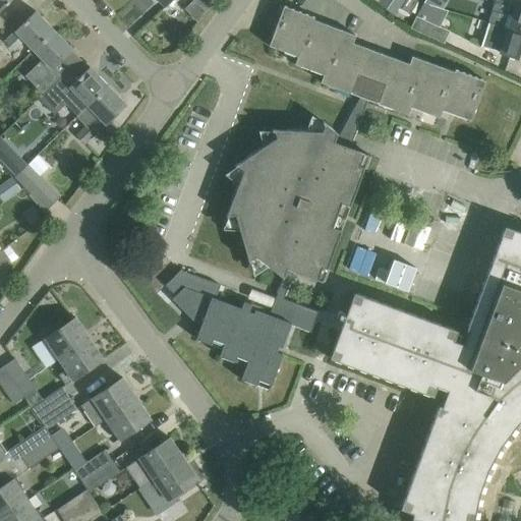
[(0,0),(0,10),(10,0),(0,0)]
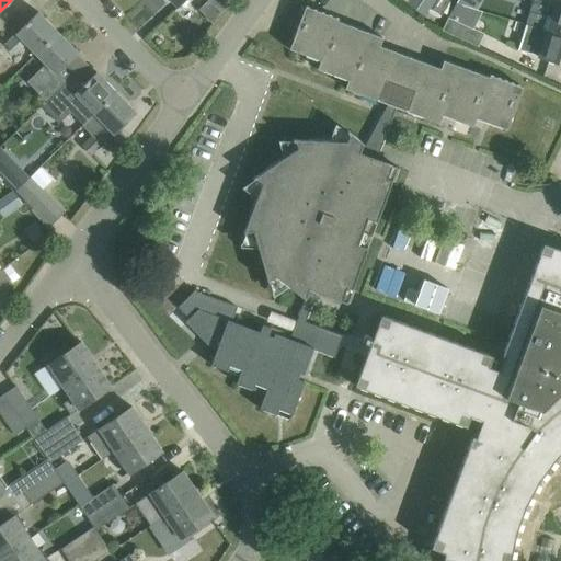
[(209,22),(229,0),(206,0),(197,11),(209,22)]
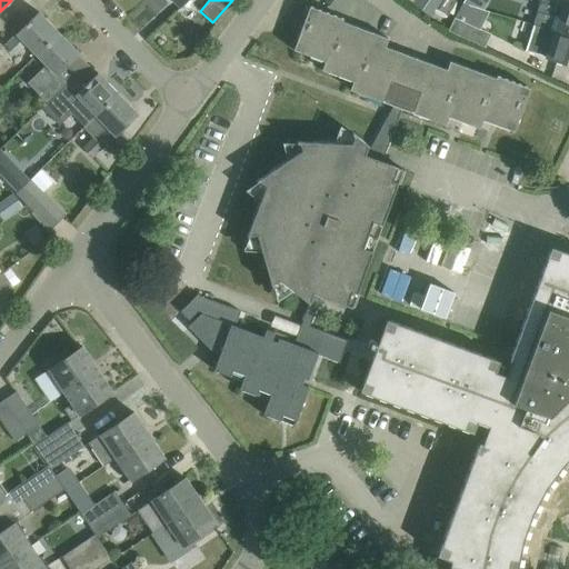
[(453,0),(443,0),(438,10),(447,16),(456,1),(453,0)]
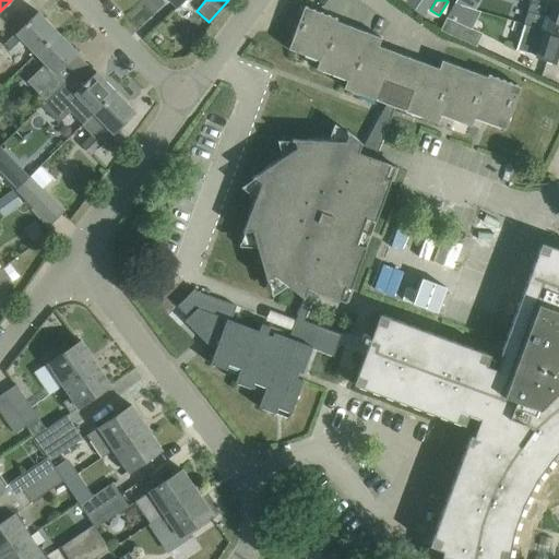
[(558,7),(536,0),(532,0),(524,24),(545,31),(558,35),(558,7)]
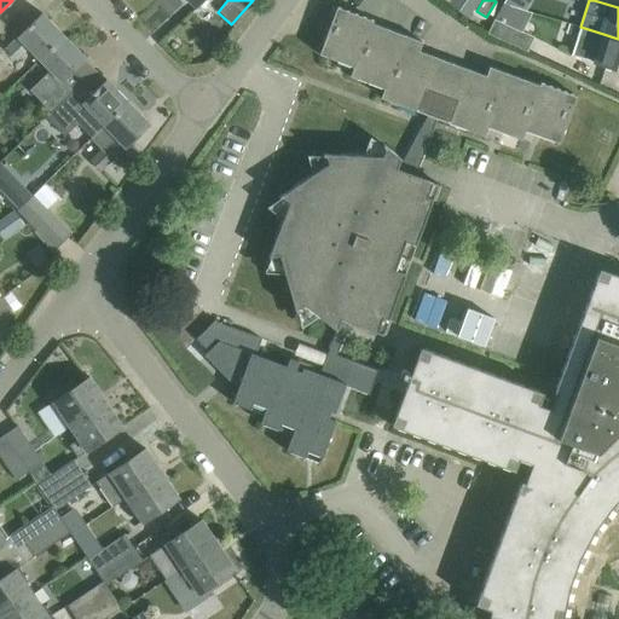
[(336,7),(319,55),(337,61),(340,55),(356,61),(350,76),(369,82),(371,76),(387,82),(381,98),(399,104),(401,98),(417,104),(415,110),(428,115),(437,119),(450,123),(452,117),(468,122),(466,129),(484,136),(490,121),(505,126),(503,133),(521,139),(527,125),(543,129),(541,137),(559,143),(577,96),(541,82),(539,86),(489,67),(486,76),(418,51),(422,41),(372,23),(374,21),(336,7)]
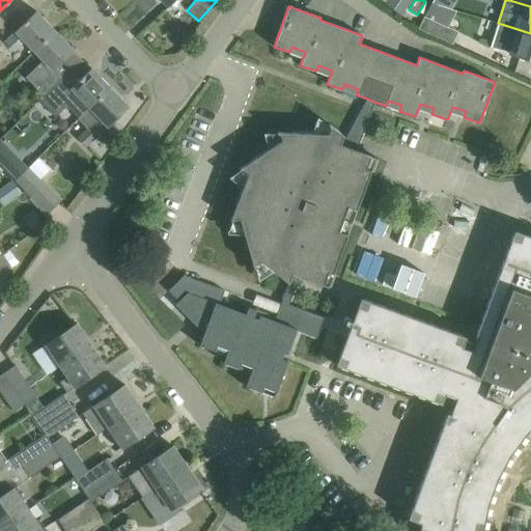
[(24,43),(33,52),(55,30),(36,10),(21,25),(22,26),(5,43),(15,52),(24,43)]
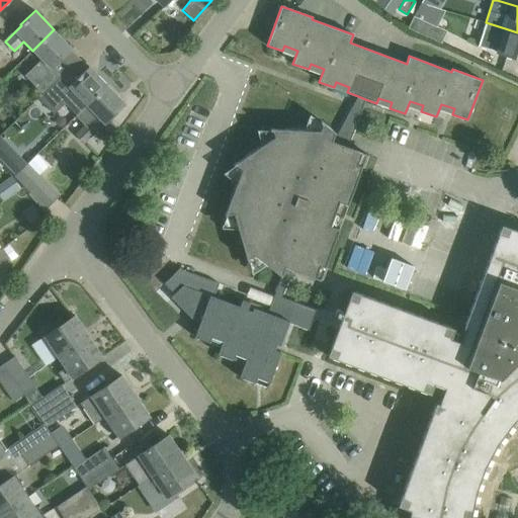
[(447,31),(414,16),(408,27),(441,42),(447,31)]
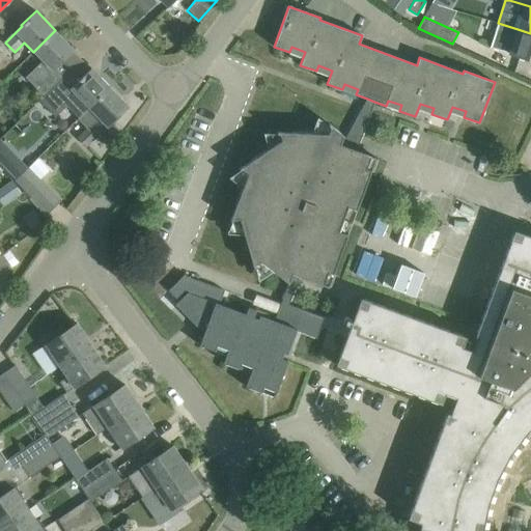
[(498,23),(490,48),(507,53),(530,59),(530,33),(518,29),(498,23)]
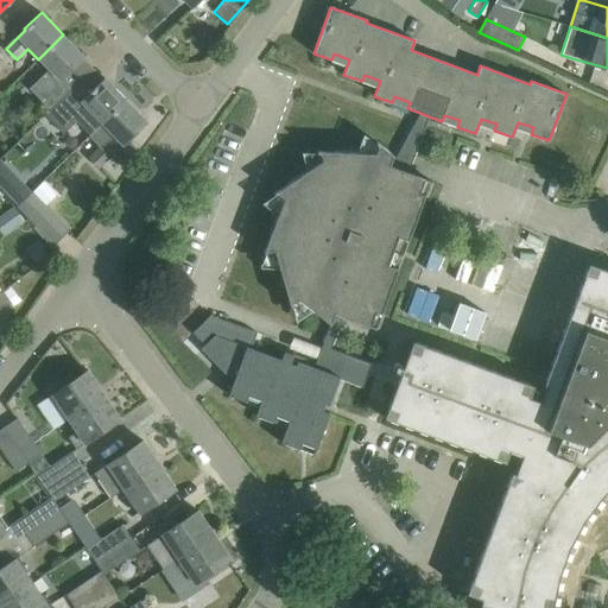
[(38,59),(49,70),(29,89),(50,111),(73,88),(63,78),(84,57),(63,35),(38,59)]
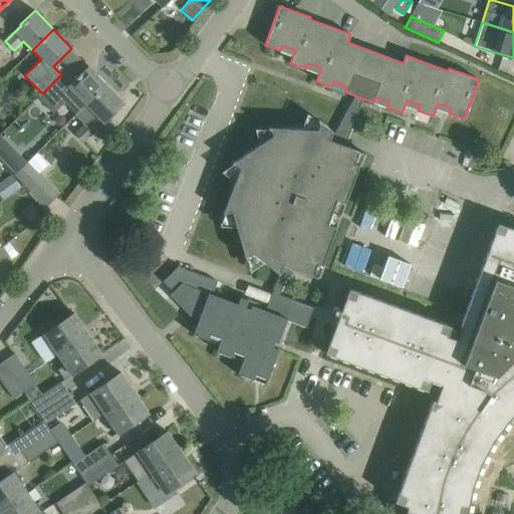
[(42,93),(39,96),(54,112),(64,102),(67,105),(76,95),(85,104),(106,84),(88,65),(70,83),(61,74),(42,93)]
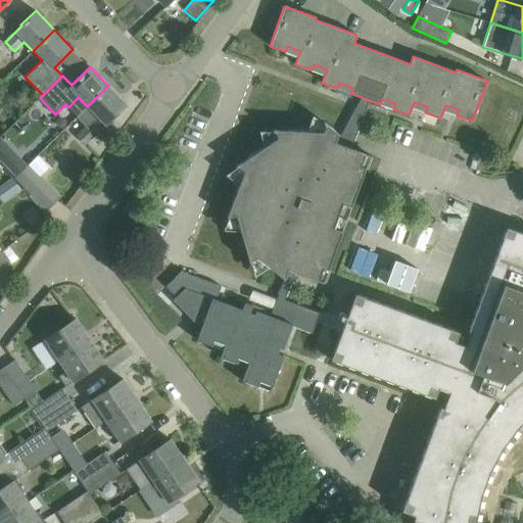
[(87,106),(77,117),(86,127),(77,136),(85,144),(105,125),(106,126),(128,105),(108,86),(87,106)]
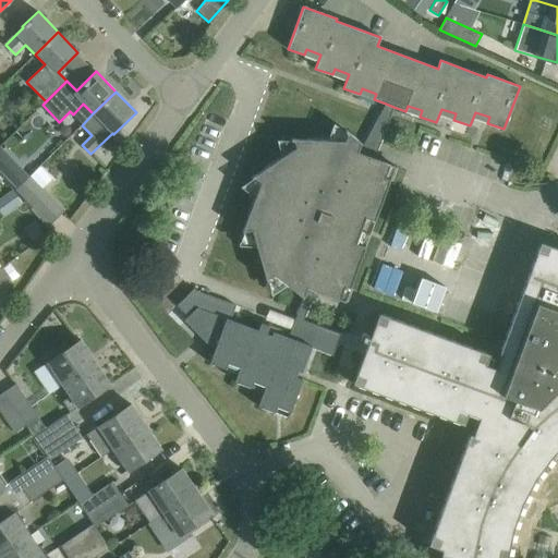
[(244,227),(242,232),(244,232),(254,237),(257,246),(262,264),(265,277),(267,281),(268,280),(278,278),(287,284),(303,298),(289,337),(311,346),(311,348),(318,350),(332,355),(338,342),(364,352),(367,344),(304,320),(315,290),(344,301),(349,289),(396,166),(375,158),(393,107),(386,104),(380,113),(363,144),(361,144),(361,142),(360,141),(350,133),(346,130),(344,132),(338,140),(327,140),(310,138),(295,138),(291,138),(291,140),(290,152),(281,157),(267,167),(255,174),(252,177),(252,179),(258,187),(255,197),(249,215),(244,227)]
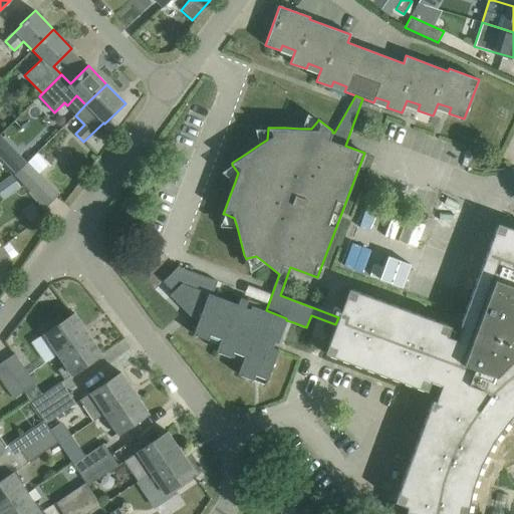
[(27,163),(15,174),(45,205),(57,194),(27,163)]
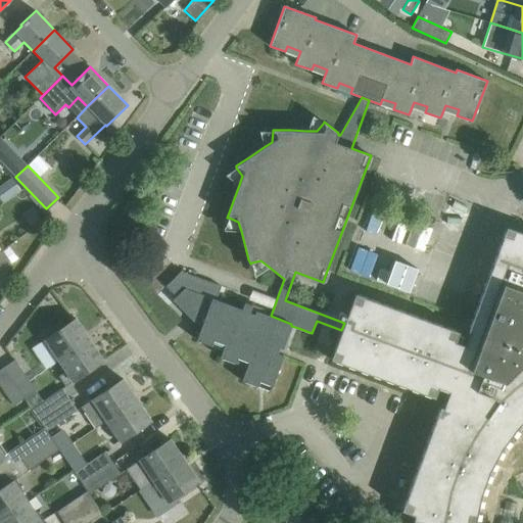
[(341,330),(330,359),(333,361),(434,397),(438,387),(449,391),(443,407),(440,406),(401,510),(414,515),(412,522),(466,522),(467,522),(469,522),(475,522),(480,496),(489,471),(502,447),(518,426),(522,421),(522,232),(506,226),(468,330),(471,332),(466,345),(456,341),(459,331),(358,294),(354,293),(344,323),(341,330)]
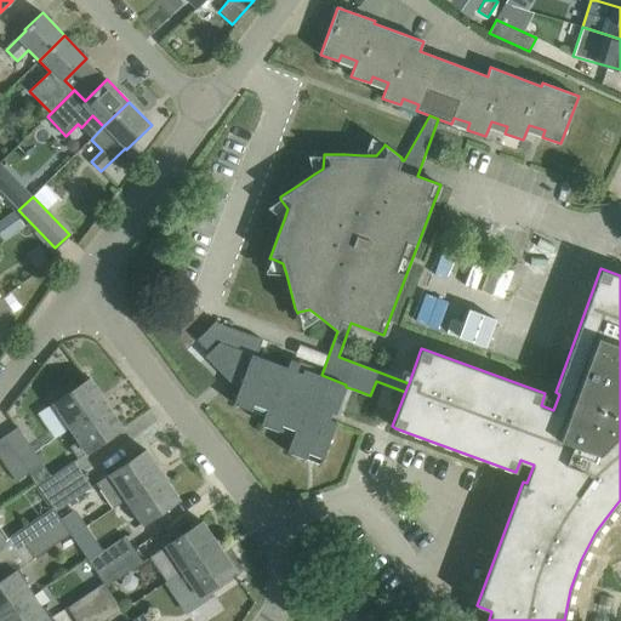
[(3,298),(0,300),(0,320),(12,313),(3,298)]
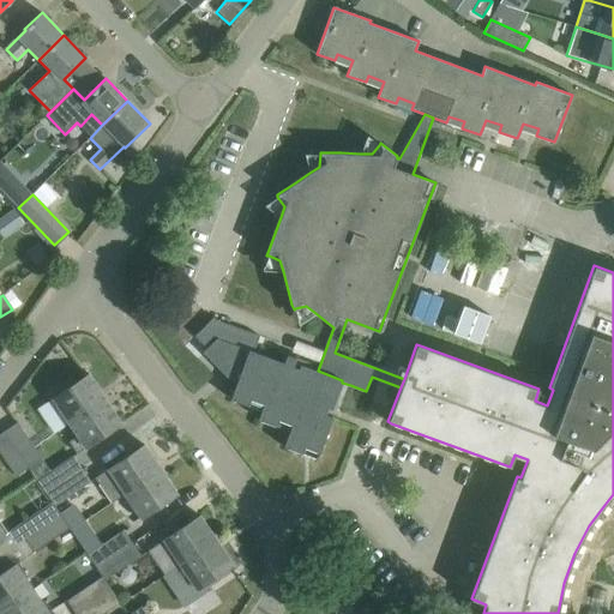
[(217,338),(254,351),(259,336),(246,330),(223,321),(212,318),(194,336),(206,348),(217,338)]
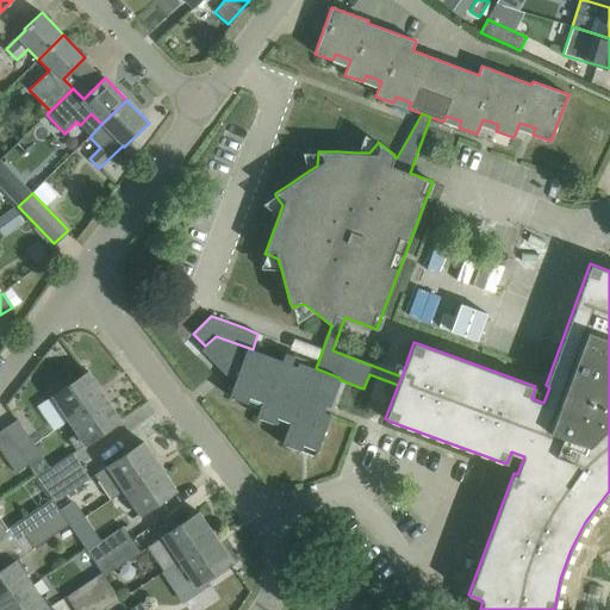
[(216,336),(201,350),(218,367),(222,363),(236,378),(234,384),(229,397),(247,403),(249,397),(262,402),(256,417),(275,423),(278,417),(290,422),(282,443),(300,450),(303,444),(316,449),(313,455),(316,456),(329,419),(330,415),(323,412),(325,405),(330,406),(331,405),(330,404),(340,380),(340,378),(316,368),(298,362),(297,366),(292,363),(294,355),(286,352),(285,353),(282,361),(253,349),(216,336)]
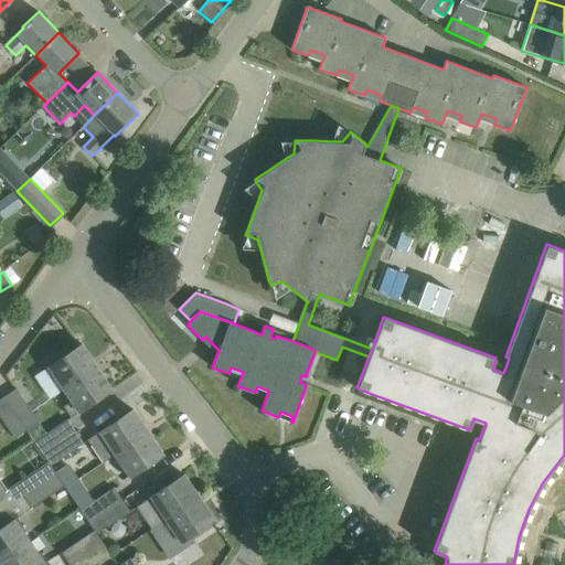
[(56,376),(65,388),(96,368),(81,345),(82,345),(82,344),(46,368),(53,379),(56,376)]
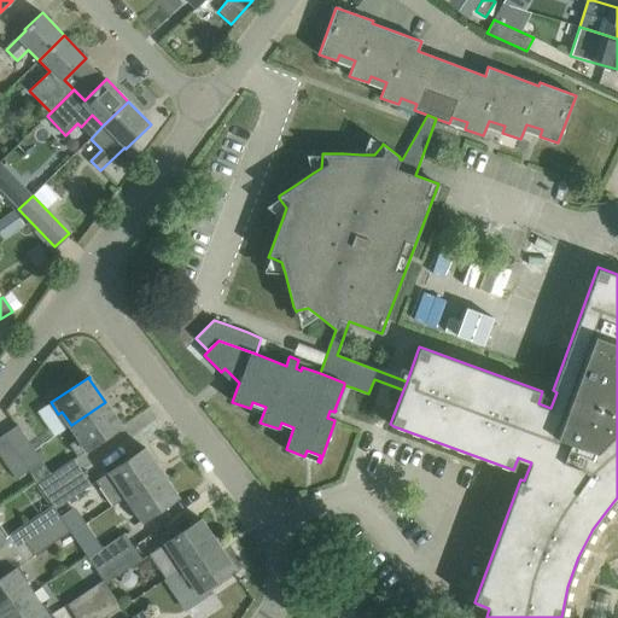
[(71,425),(80,437),(70,444),(77,456),(122,425),(122,424),(121,425),(105,402),(71,425)]
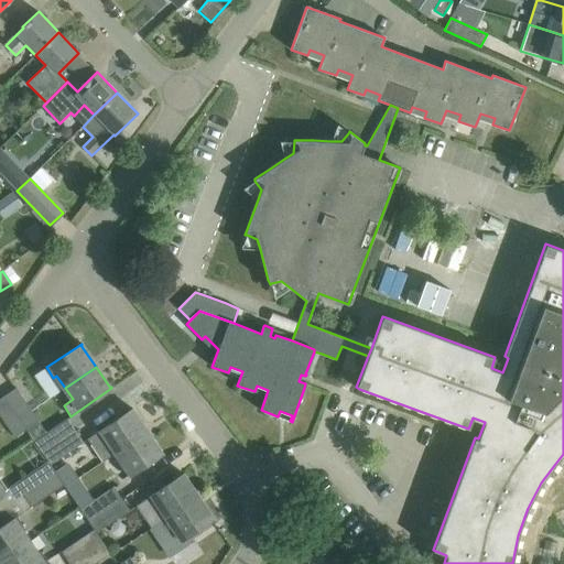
[(39,421),(32,410),(17,388),(3,397),(25,430),(26,430),(39,421)]
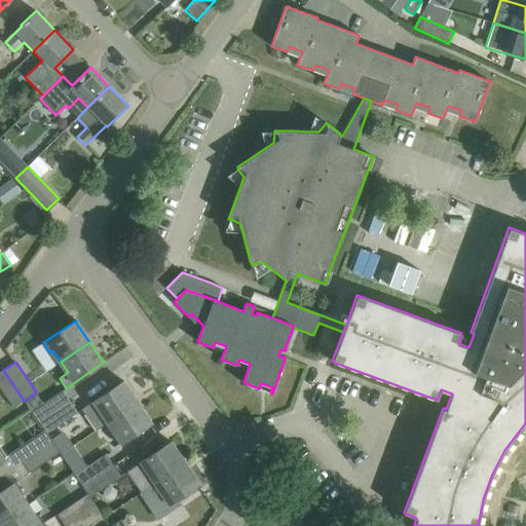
[(0,371),(0,386),(14,408),(24,401),(3,370),(0,371)]
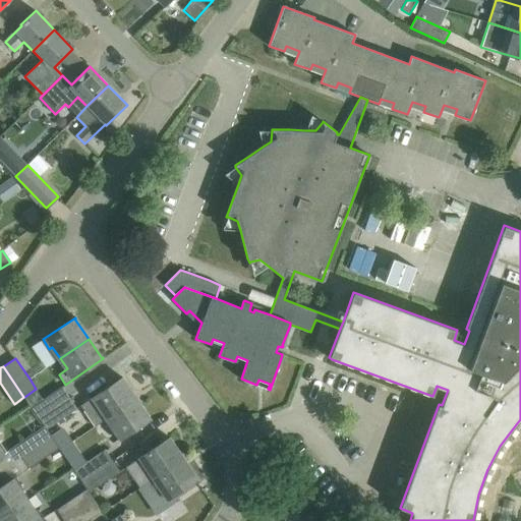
[(95,426),(107,418),(135,399),(122,379),(123,379),(122,378),(80,405),(95,426)]
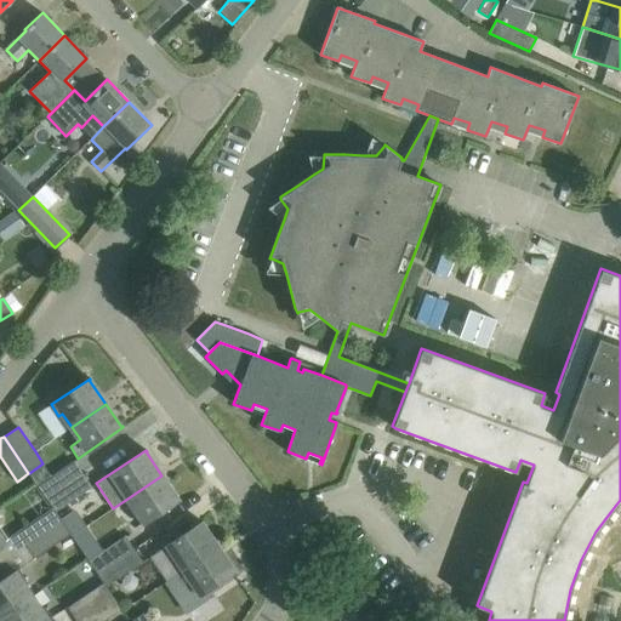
[(73,461),(51,476),(43,463),(29,473),(46,499),(83,474),(73,461)]
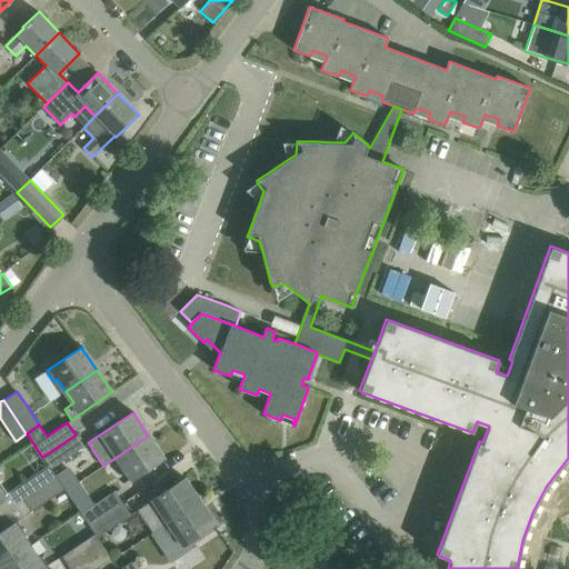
[(48,466),(50,469),(83,447),(76,435),(42,457),(49,465),(48,466)]
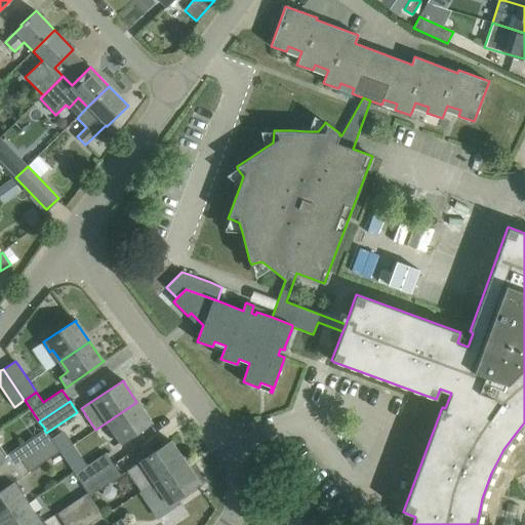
[(108,421),(115,433),(112,435),(119,444),(152,422),(151,421),(150,421),(136,402),(108,421)]
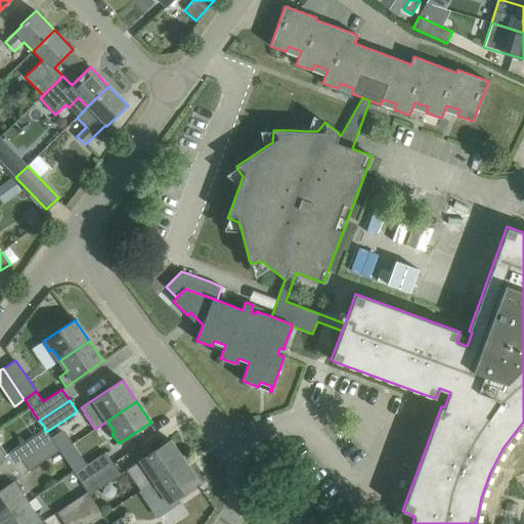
[(9,452),(16,463),(51,439),(46,432),(44,429),(9,452)]
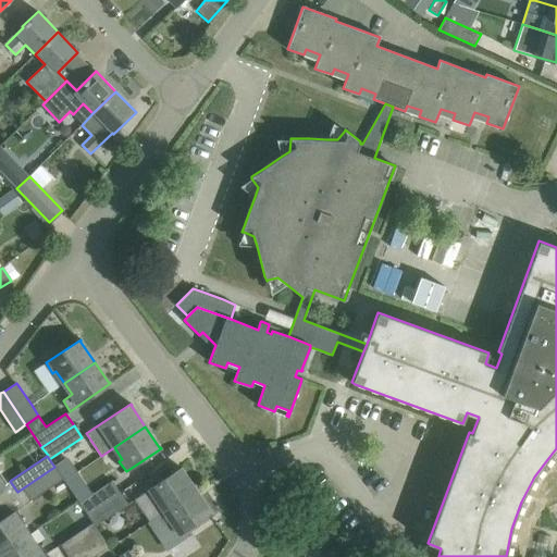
[(54,467),(63,479),(64,481),(75,473),(65,459),(54,467)]
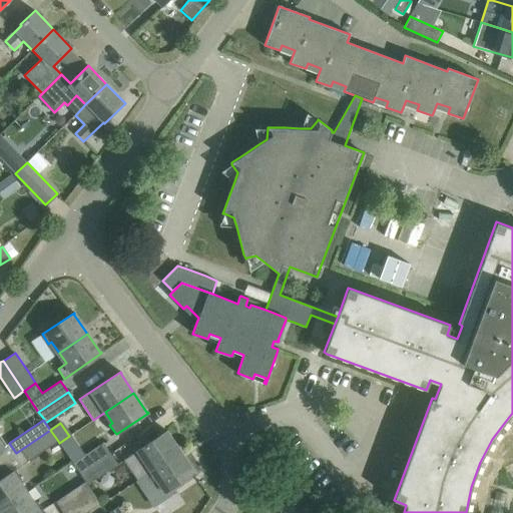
[(16,453),(23,464),(58,441),(50,430),(16,453)]
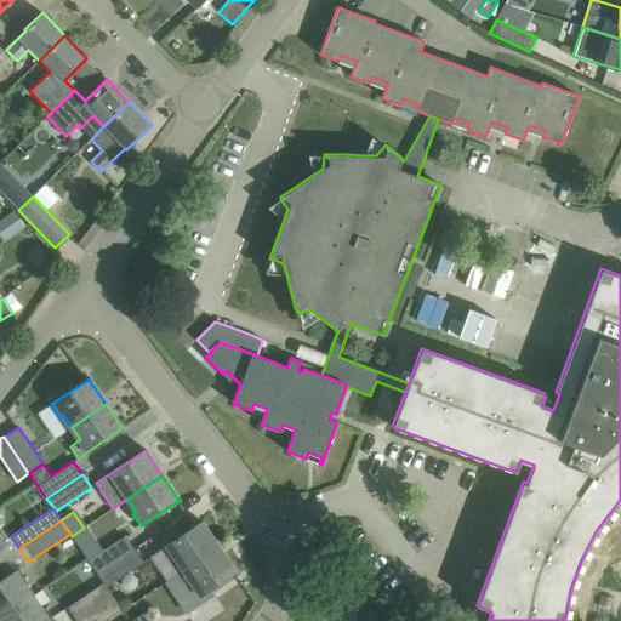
[(203,522),(151,557),(166,581),(171,579),(180,573),(217,547),(201,524),(203,523),(203,522)]
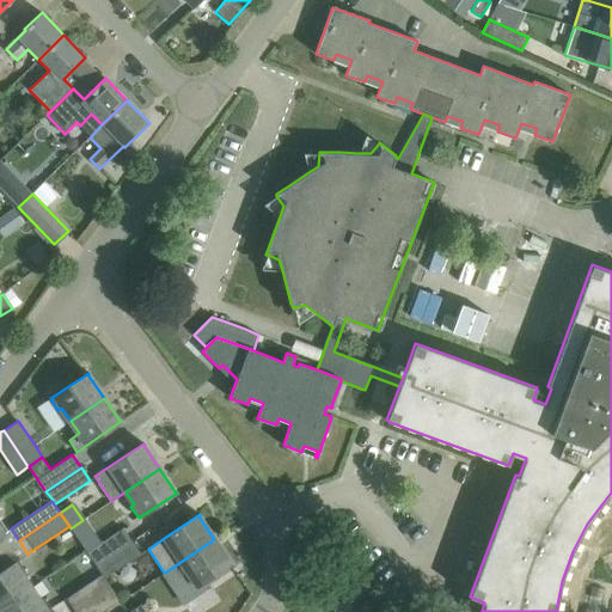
[(87,552),(96,565),(132,540),(123,528),(87,552)]
